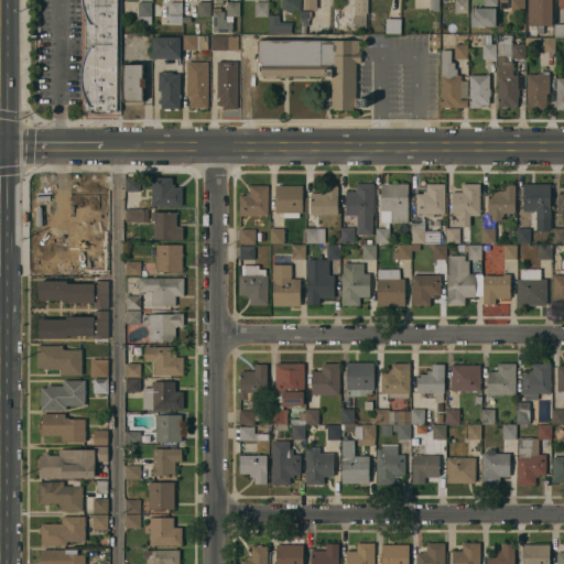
[(117,0),(117,112),(111,112),(111,115),(105,115),(100,115),(90,114),(90,111),(85,111),(85,99),(84,95),(82,90),(82,84),(80,77),(80,73),(82,66),(84,58),(85,55),(85,17),(83,11),(82,4),(82,0),(117,0)]
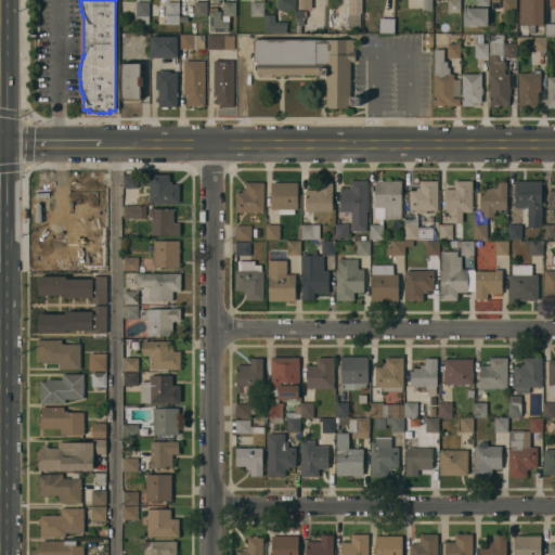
[(276,10),(276,0),(295,0),(295,10),(276,10)]
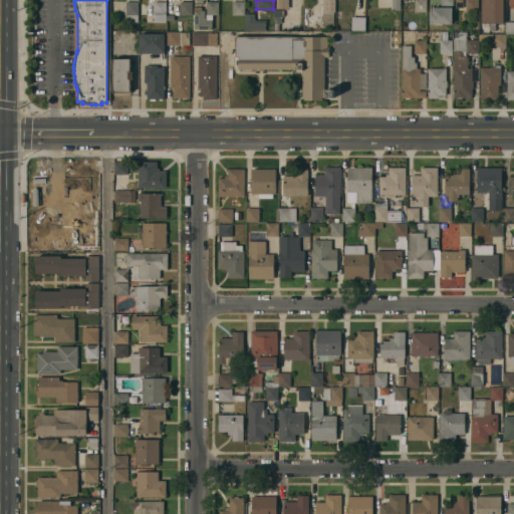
[(276,0),(288,0),(288,9),(277,9),(276,0)]
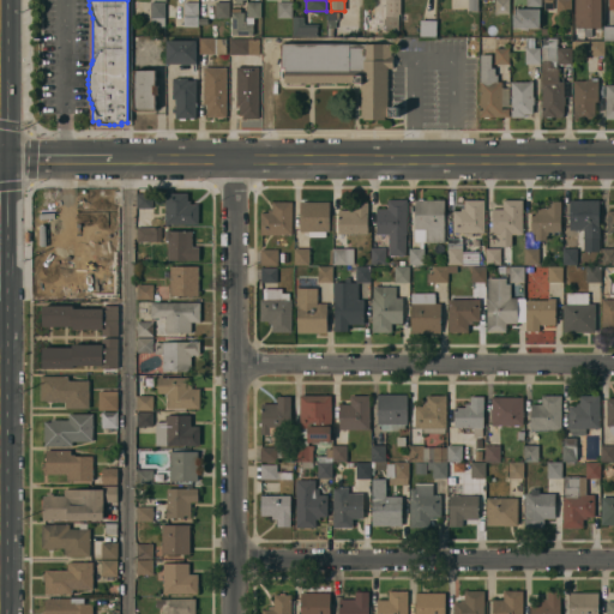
[(398,32),(385,32),(385,25),(384,25),(384,18),(385,18),(385,14),(386,14),(386,0),(401,0),(401,14),(398,14),(398,32)]
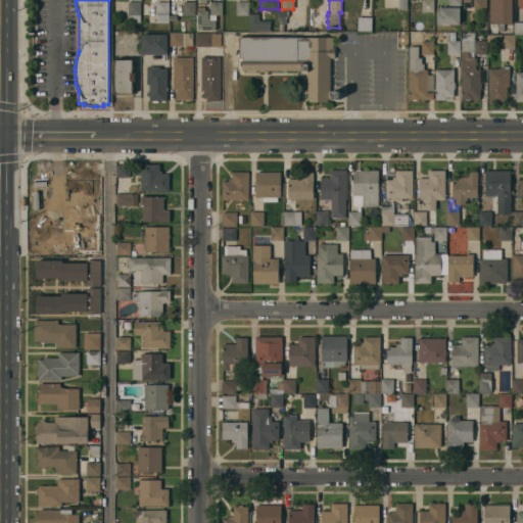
[(407,0),(408,9),(398,9),(398,0),(407,0)]
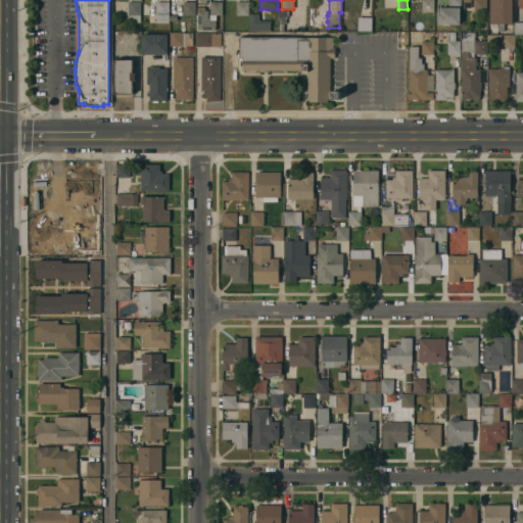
[(434,0),(434,12),(422,12),(422,0),(434,0)]
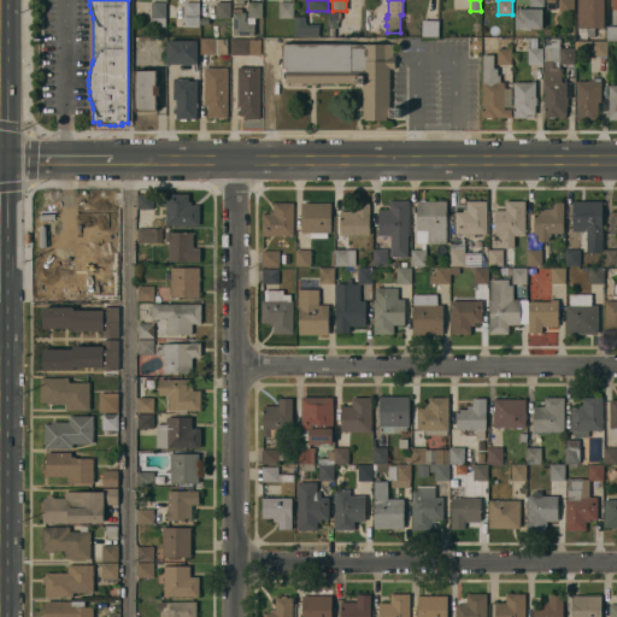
[(536,10),(536,6),(529,6),(529,0),(544,0),(544,6),(541,6),(541,10),(536,10)]
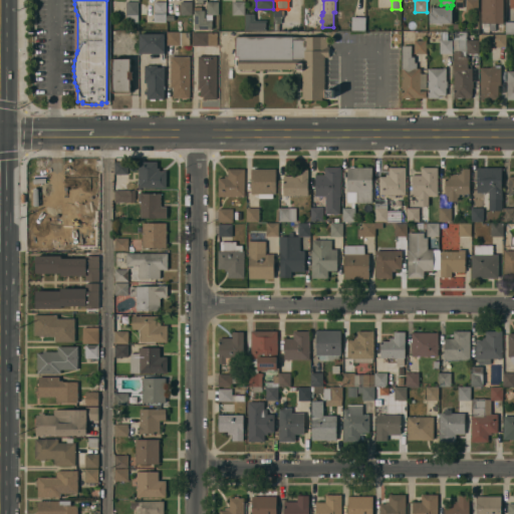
[(478,0),(478,12),(466,12),(466,9),(457,9),(457,6),(455,6),(455,0),(478,0)]
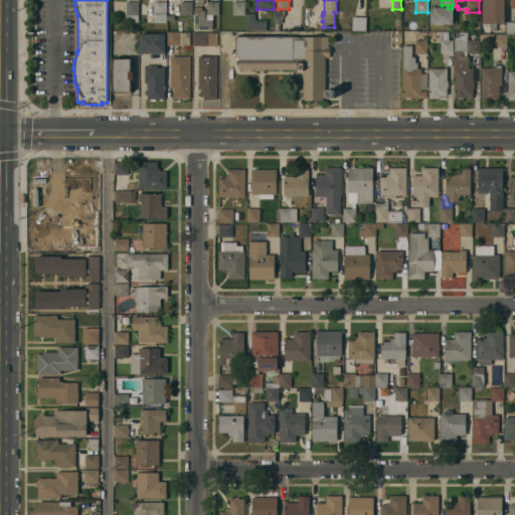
[(505,0),(505,22),(490,22),(490,25),(484,25),(484,22),(483,22),(483,0),(505,0)]
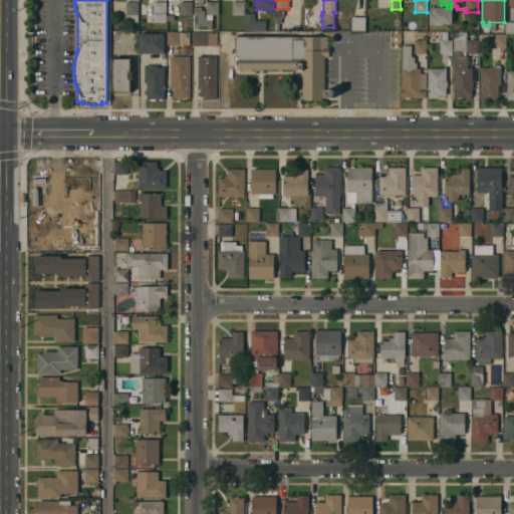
[(138,22),(125,22),(125,2),(138,2),(138,22)]
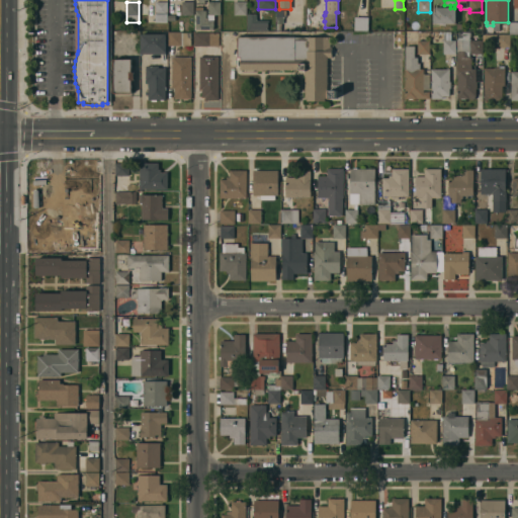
[(165,2),(165,16),(155,16),(155,2),(165,2)]
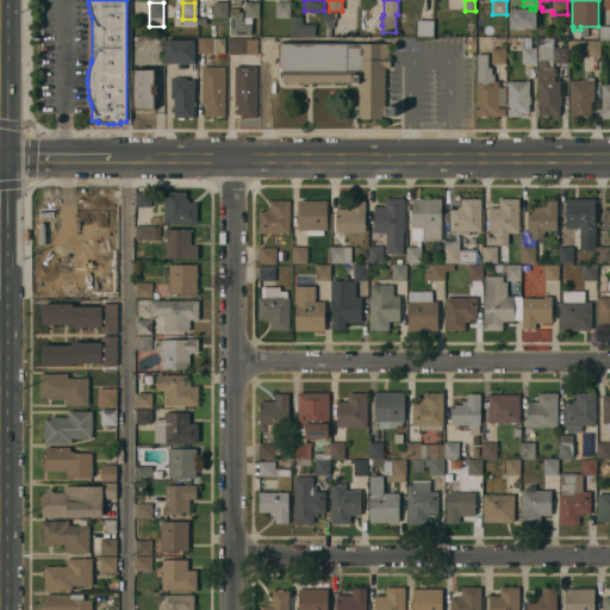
[(228,18),(213,18),(213,2),(228,2),(228,18)]
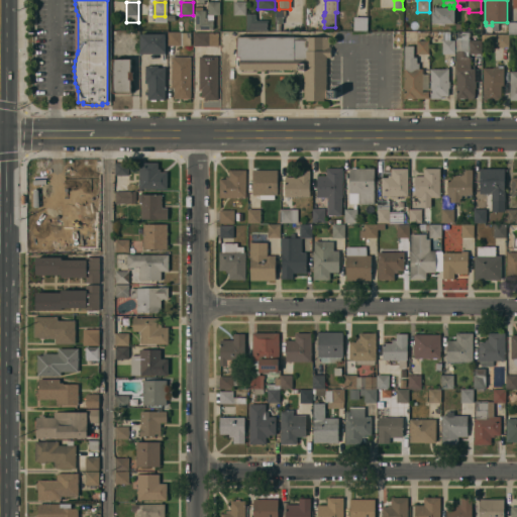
[(219,15),(213,15),(213,30),(195,30),(195,7),(202,7),(202,10),(205,10),(205,18),(207,18),(207,2),(219,2),(219,15)]
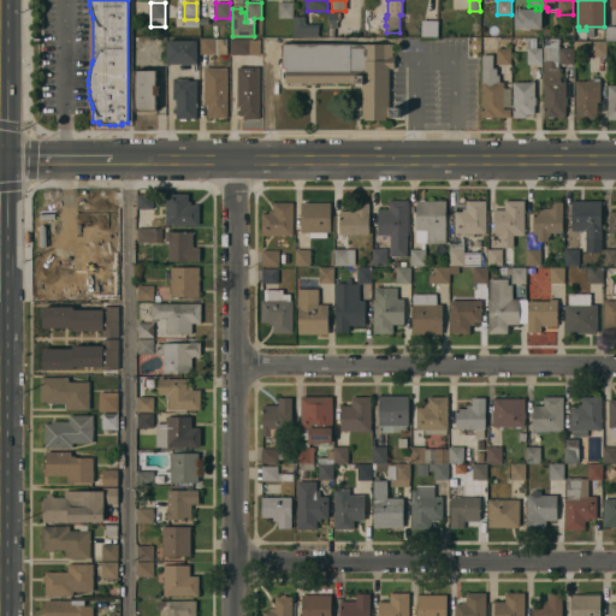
[(292,18),(278,18),(278,3),(292,3),(292,18)]
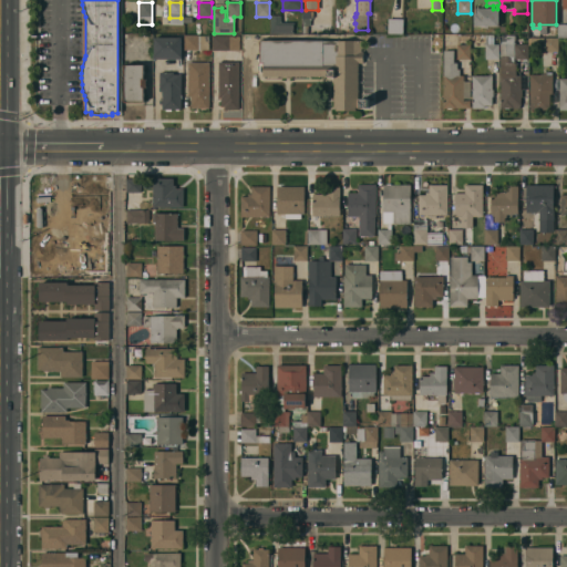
[(498,9),(498,27),(474,27),(474,14),(476,14),(476,9),(485,9),(485,8),(487,8),(487,9),(493,9),(497,9),(498,9)]
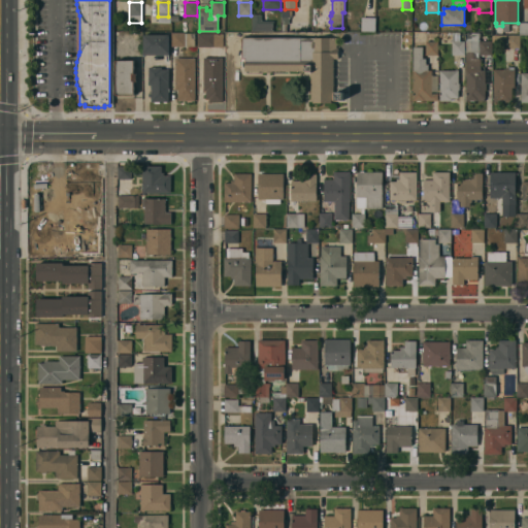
[(272,31),(252,32),(252,14),(261,14),(261,21),(272,21),(272,31)]
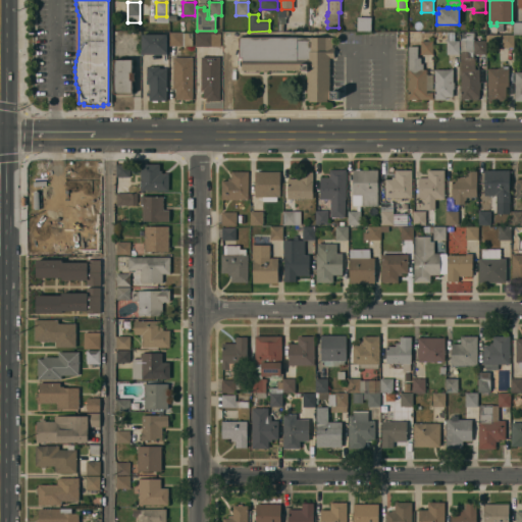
[(371,32),(357,32),(357,17),(371,17),(371,32)]
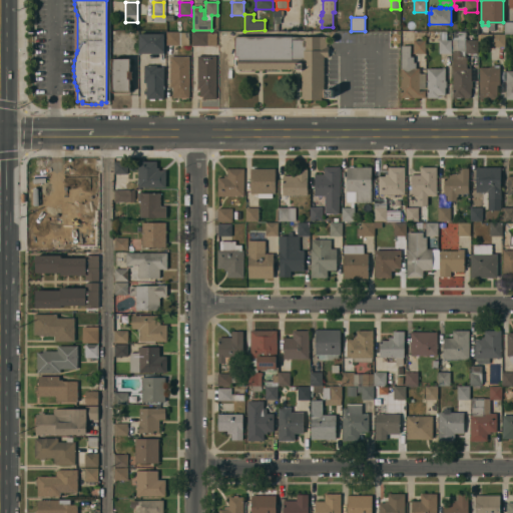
[(512,34),(504,34),(504,22),(512,22),(512,34)]
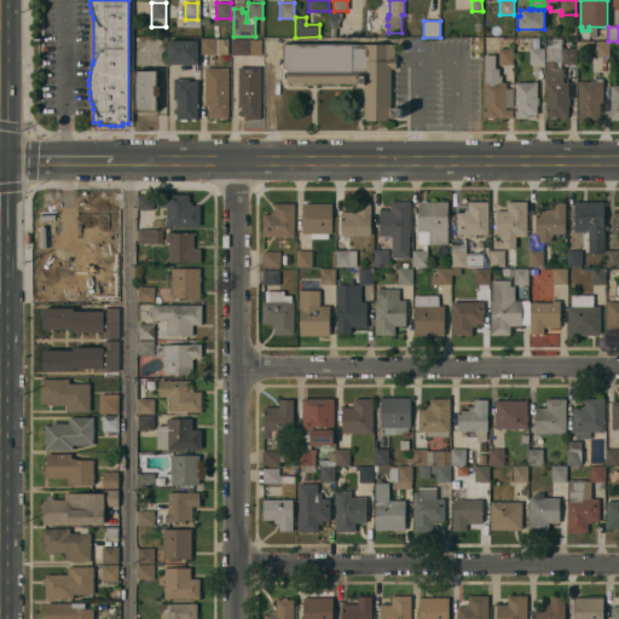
[(201,39),(217,39),(227,39),(227,55),(201,55),(201,39)]
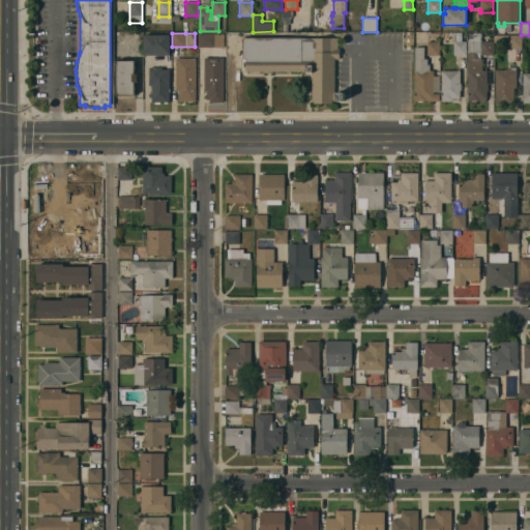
[(224,34),(224,48),(198,48),(198,33),(224,34)]
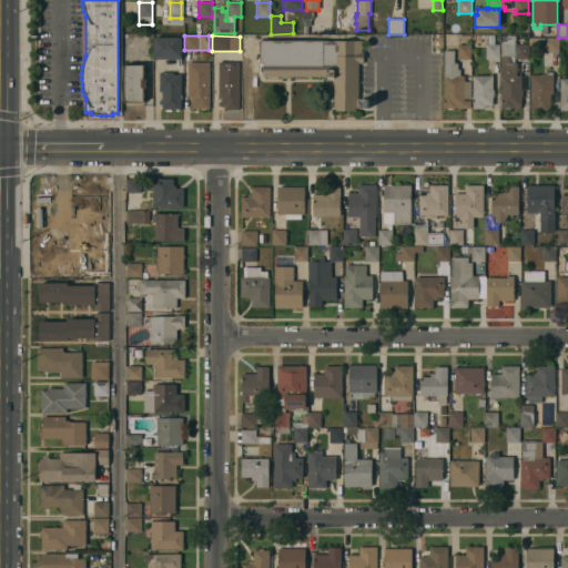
[(500,58),(500,43),(503,43),(503,36),(510,36),(510,43),(515,43),(515,44),(528,44),(528,60),(516,60),(516,58),(509,58),(509,62),(517,62),(517,75),(521,75),(521,90),(523,90),(523,98),(521,98),(521,105),(520,105),(520,109),(501,109),(501,58),(500,58)]
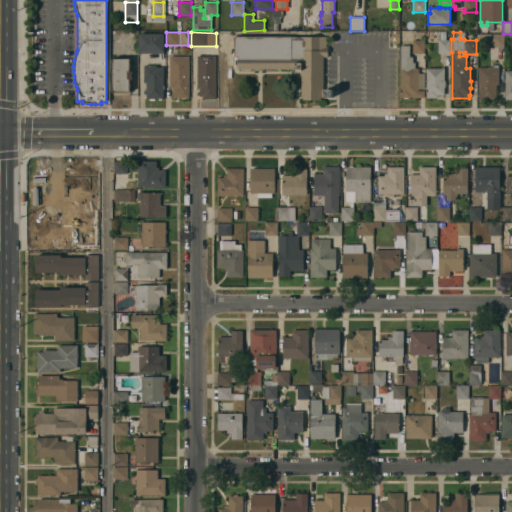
[(139,54),(139,34),(163,34),(163,54),(139,54)]
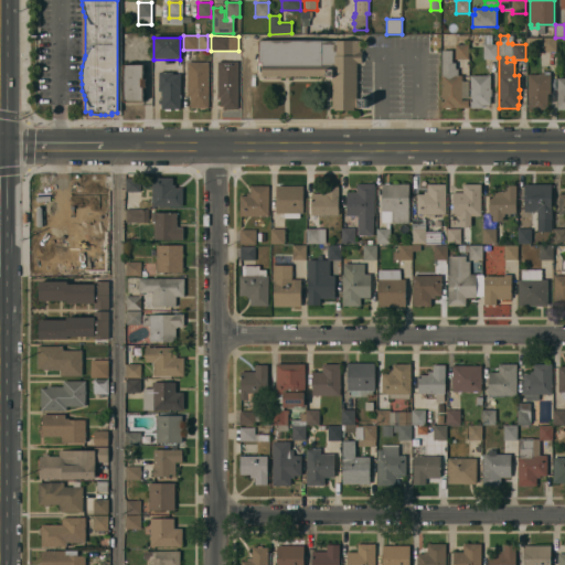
[(556,38),(556,52),(541,52),(541,46),(526,46),(526,38),(556,38)]
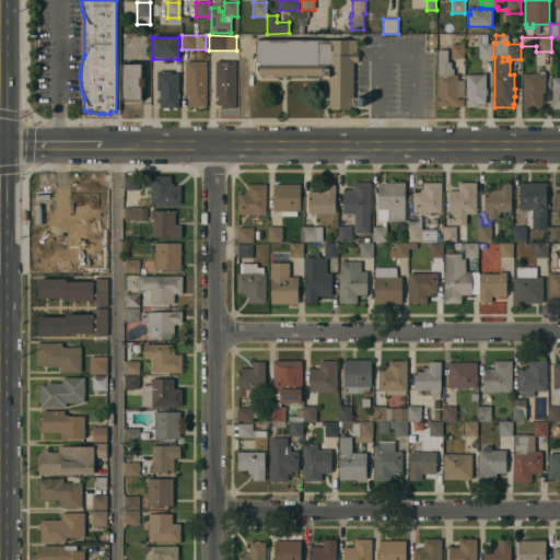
[(357,41),(357,51),(359,51),(359,62),(353,62),(353,106),(350,106),(350,109),(333,109),(333,106),(329,106),(329,76),(288,76),(288,77),(279,77),(279,76),(259,76),(259,62),(257,62),(257,41),(357,41)]
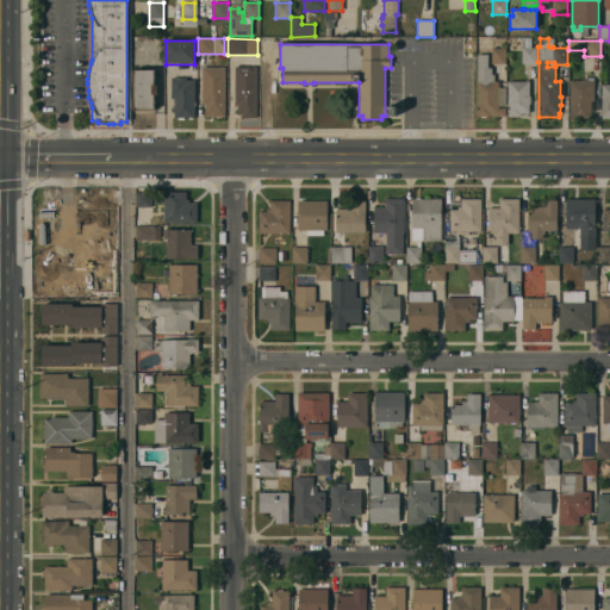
[(505,48),(505,64),(491,64),(491,48),(505,48)]
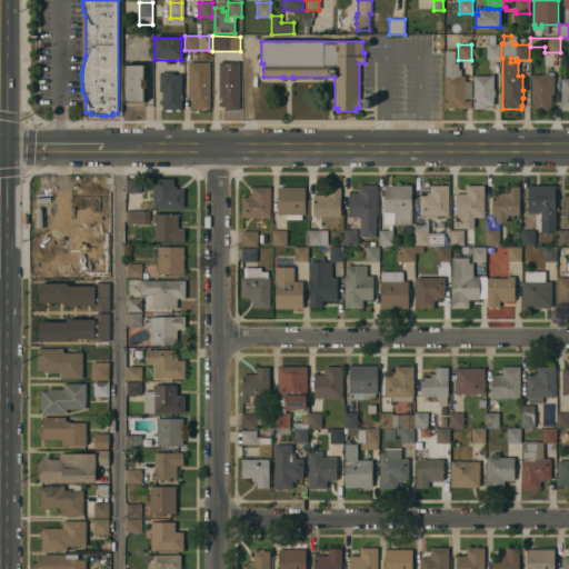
[(500,45),(500,60),(487,60),(487,45),(500,45)]
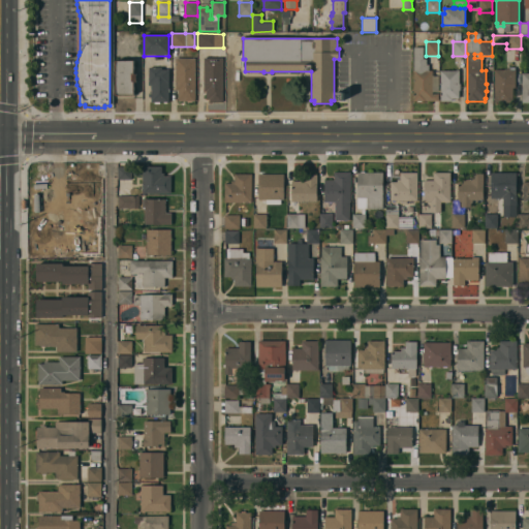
[(424,48),(424,59),(427,59),(427,65),(429,65),(429,70),(432,70),(432,72),(434,72),(434,73),(437,73),(437,72),(439,72),(439,101),(422,101),(422,102),(417,102),(416,101),(414,101),(413,48),(424,48)]
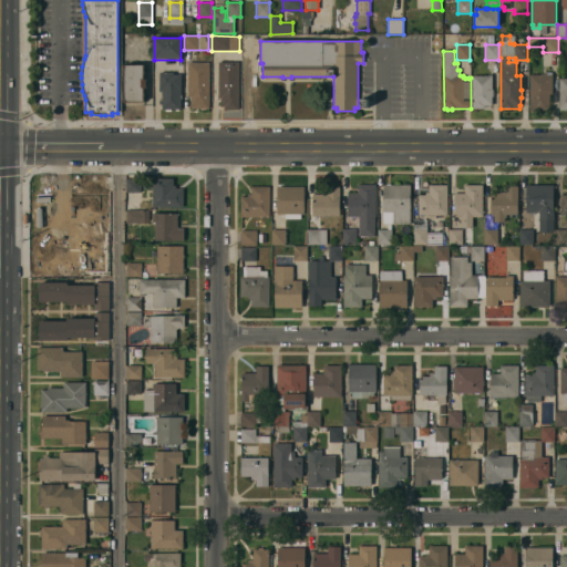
[(209,109),(205,109),(205,110),(200,110),(200,109),(191,109),(191,98),(187,98),(188,62),(209,62),(209,109)]
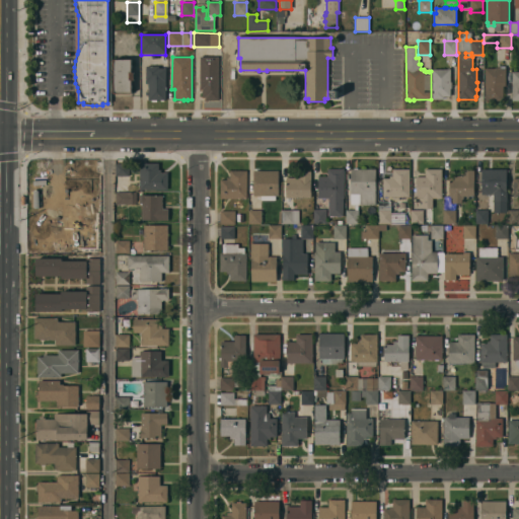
[(219,97),(219,99),(219,100),(215,100),(215,101),(212,101),(212,100),(205,100),(205,97),(202,97),(202,89),(200,89),(200,57),(219,57),(219,97)]
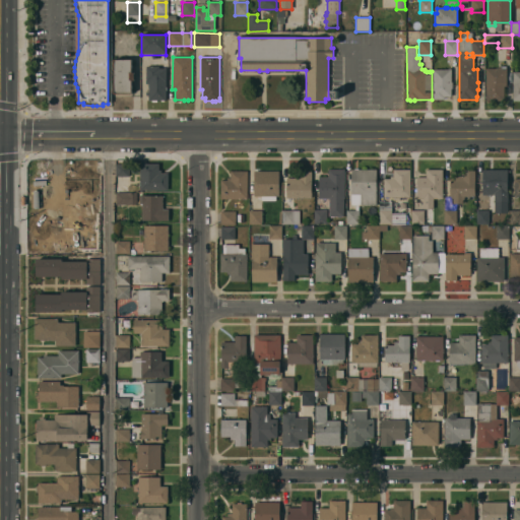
[(131,60),(131,67),(134,67),(134,80),(131,80),(132,93),(114,93),(114,60),(131,60)]
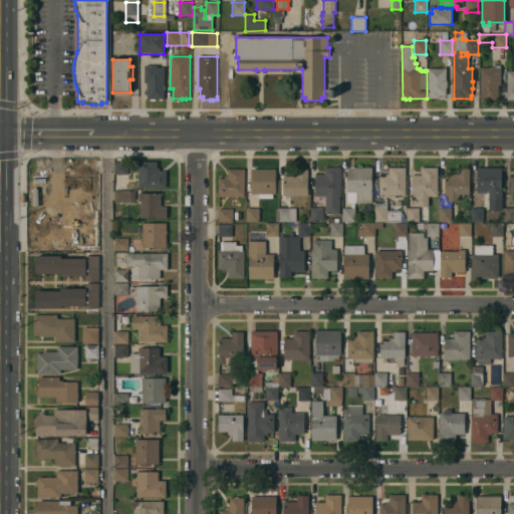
[(164,99),(162,99),(162,100),(159,100),(159,99),(155,99),(155,100),(150,100),(150,99),(147,99),(147,95),(145,95),(145,90),(147,90),(147,83),(145,83),(144,65),(157,65),(157,67),(164,67),(164,99)]
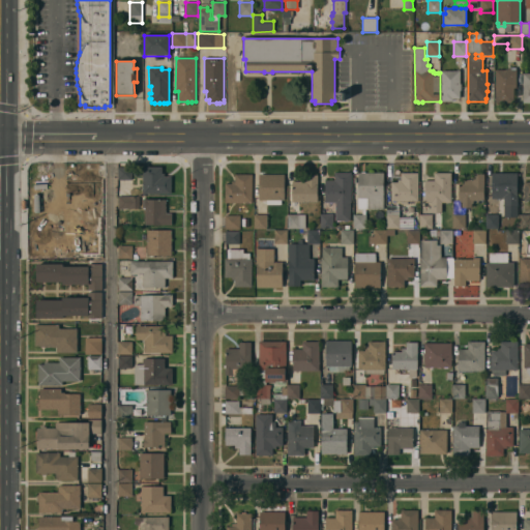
[(460,84),(461,84),(461,91),(460,91),(460,98),(452,98),(452,101),(441,101),(441,70),(443,70),(443,67),(448,67),(448,70),(458,70),(458,69),(460,69),(460,71),(460,84)]
